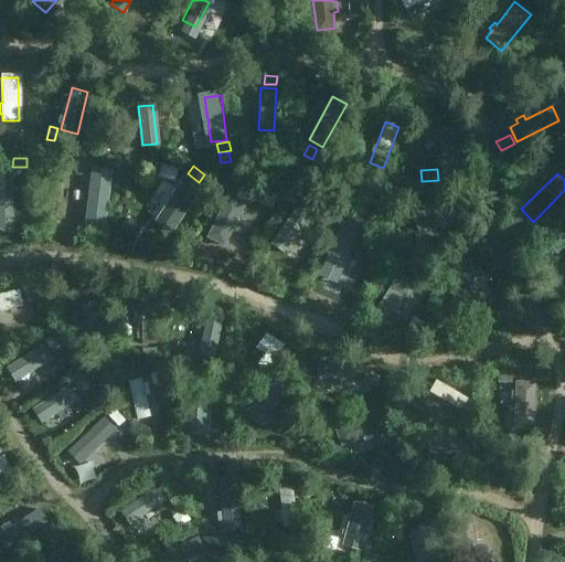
[(183,178),(156,220),(171,229),(198,187),(183,178)]
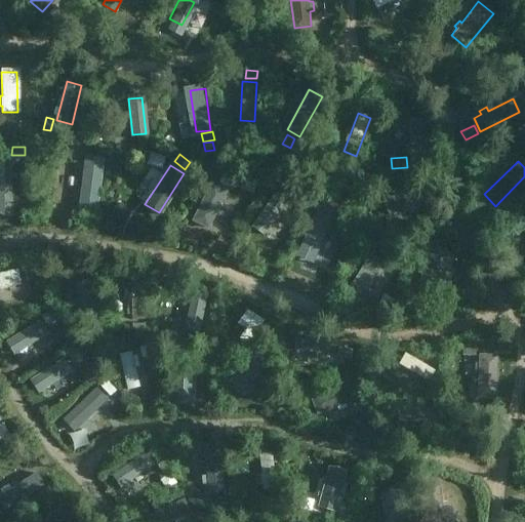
[(218,181),(229,186),(232,177),(223,172),(218,181)]
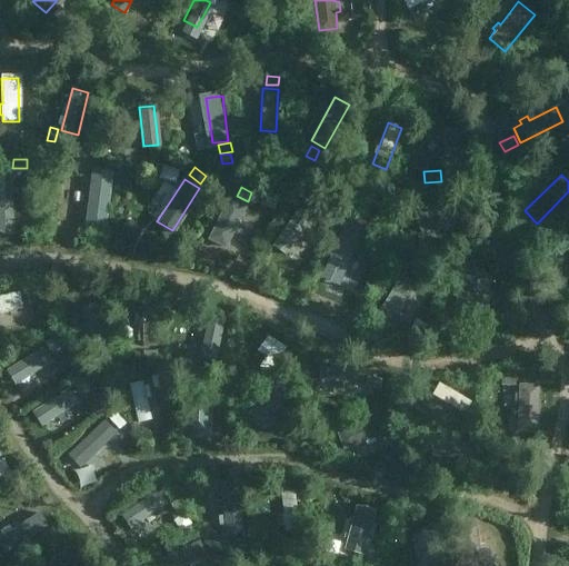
[(227,247),(248,204),(229,195),(208,237),(227,247)]
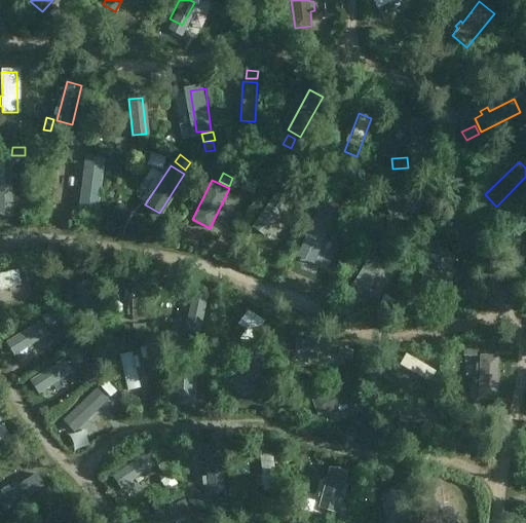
[(410,191),(400,193),(385,196),(388,214),(413,209),(420,207),(427,204),(423,188),(410,191)]
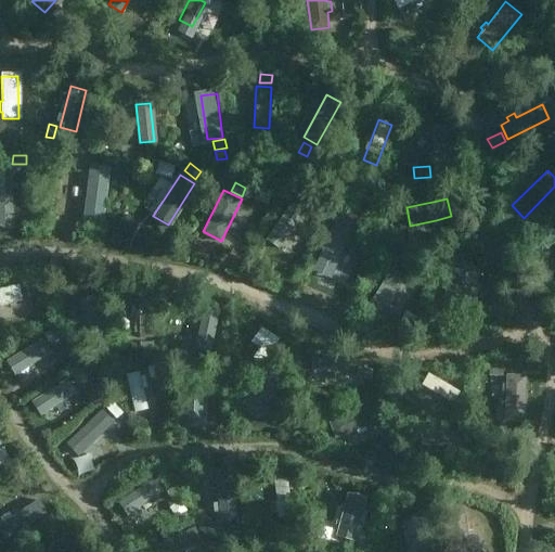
[(291,204),(267,240),(279,246),(302,213),(291,204)]
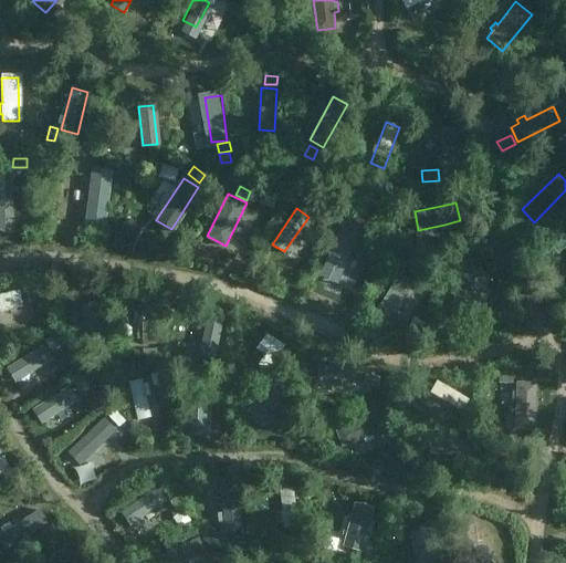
[(346,215),(343,222),(354,227),(357,220),(357,219),(346,215)]
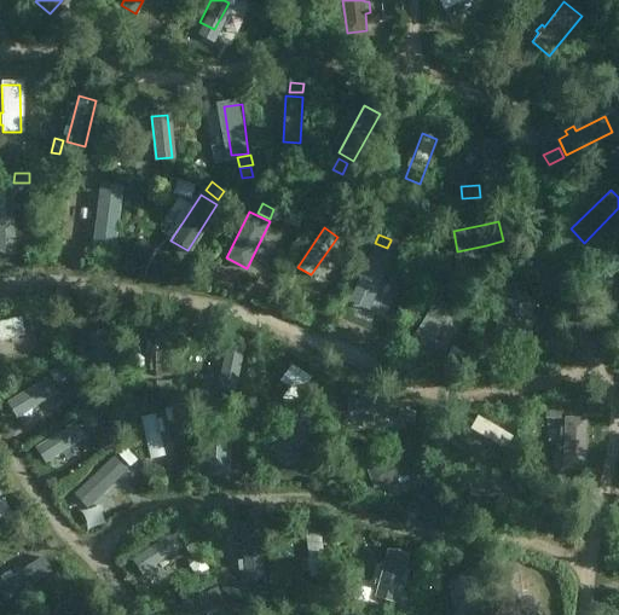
[(572,235),(566,242),(576,251),(583,244),(572,235)]
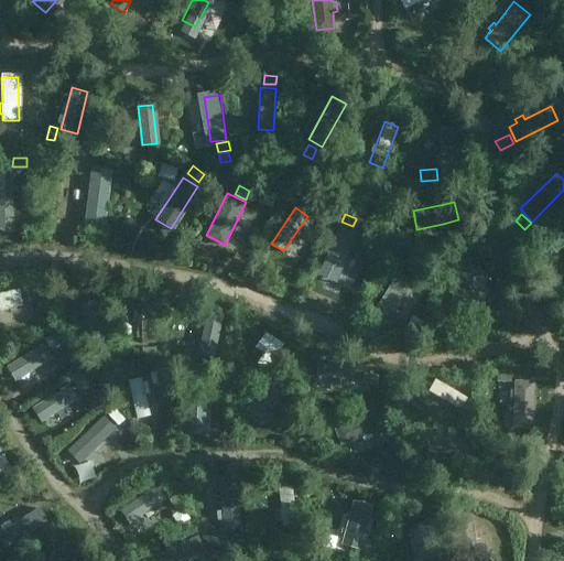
[(457,255),(456,267),(469,269),(472,257),(457,255)]
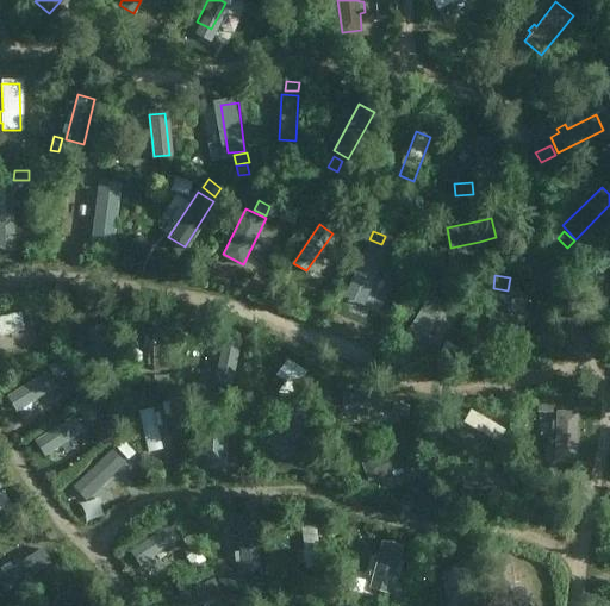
[(422,341),(447,301),(431,292),(406,331),(422,341)]
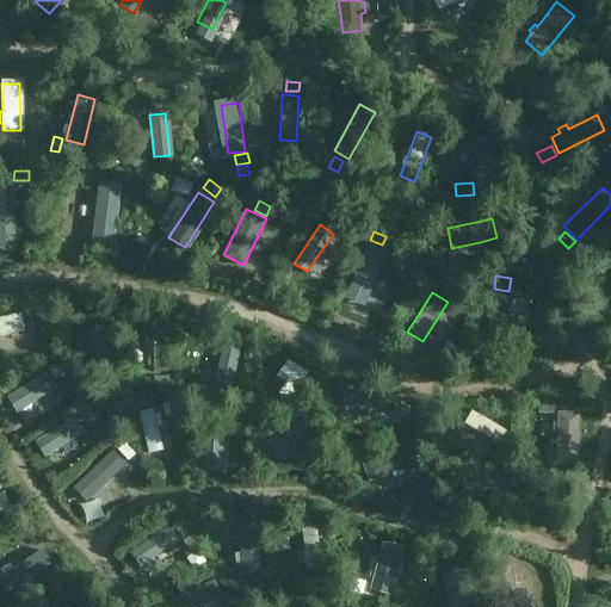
[(495,292),(488,344),(507,346),(514,296),(495,292)]
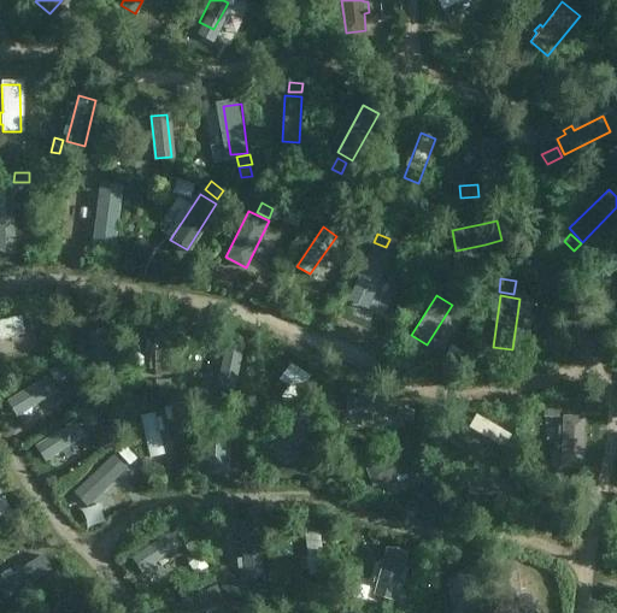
[(37,312),(29,314),(33,326),(41,324),(37,312)]
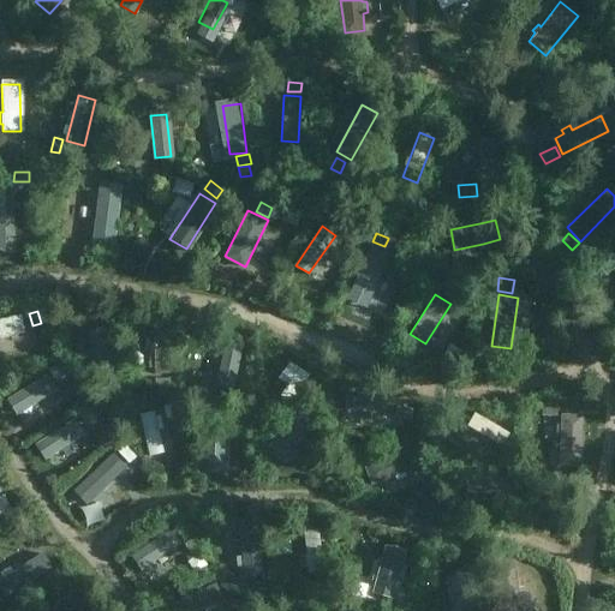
[(18,317),(0,321),(0,339),(22,335),(18,317)]
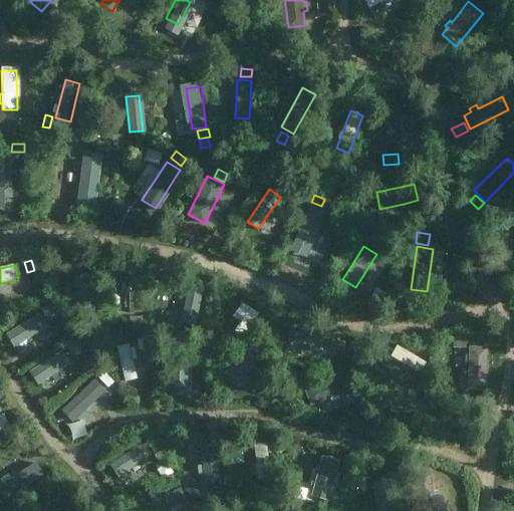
[(83,274),(70,278),(73,291),(70,291),(72,301),(76,300),(78,306),(90,303),(83,274)]
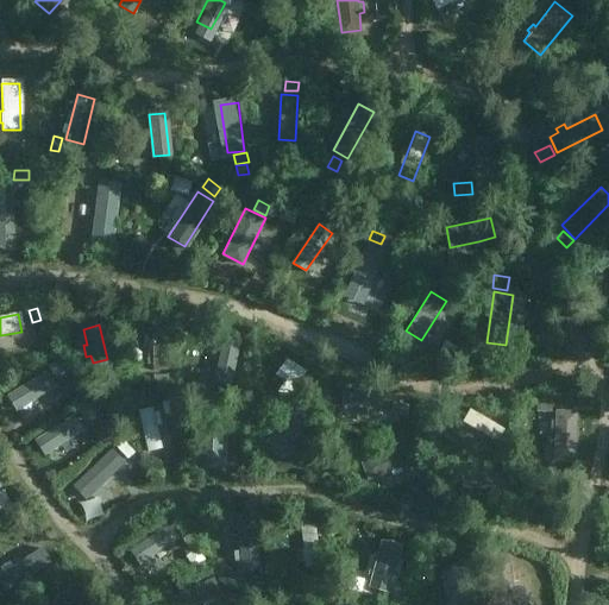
[(154,326),(154,353),(148,353),(148,363),(154,363),(154,367),(168,367),(168,326),(154,326)]
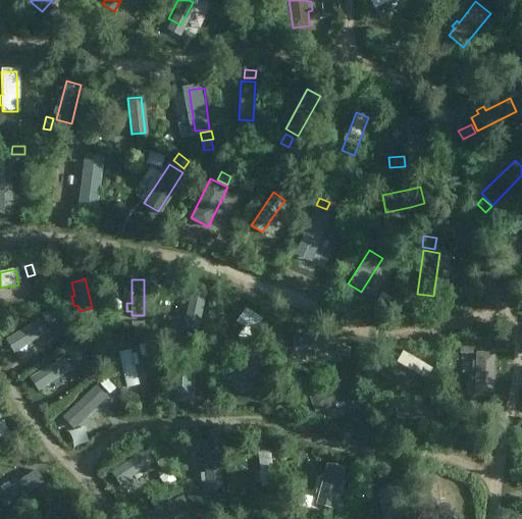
[(51,307),(42,312),(49,322),(57,317),(51,307)]
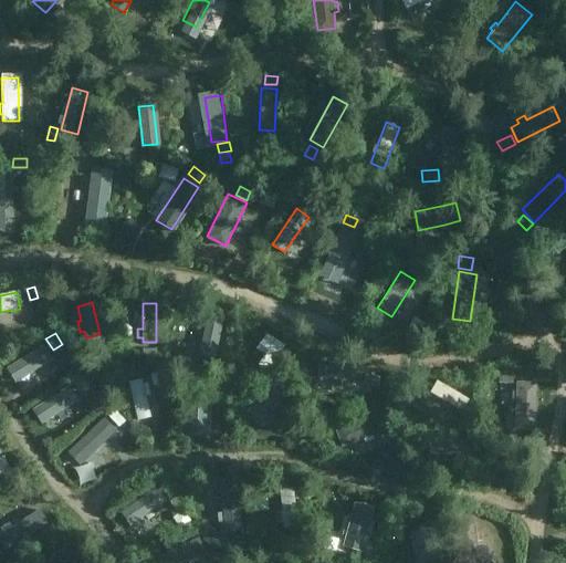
[(101,340),(92,342),(95,356),(104,354),(101,340)]
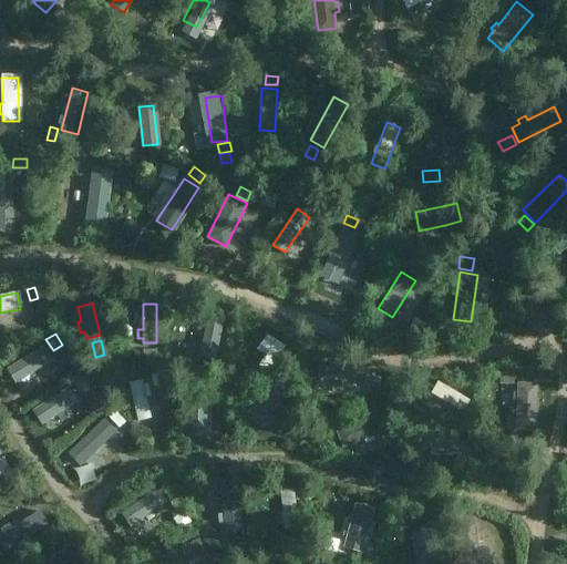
[(264,345),(246,366),(263,379),(280,358),(264,345)]
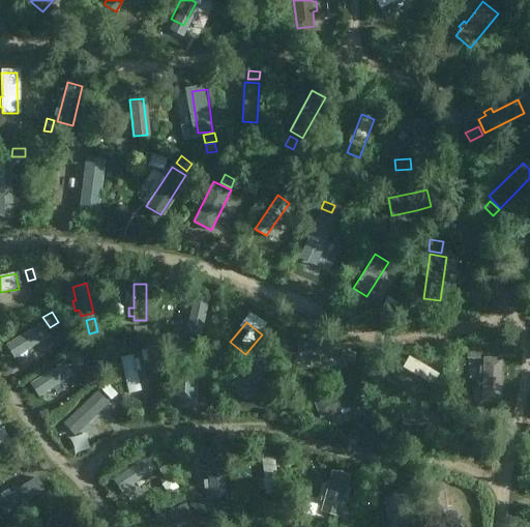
[(149,325),(136,325),(137,334),(149,334),(149,325)]
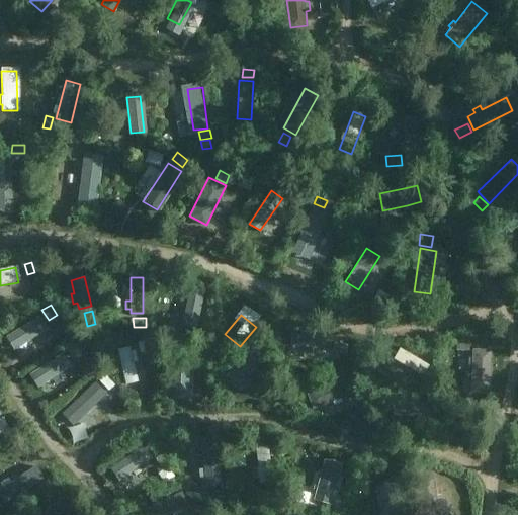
[(41,327),(31,320),(16,341),(26,348),(41,327)]
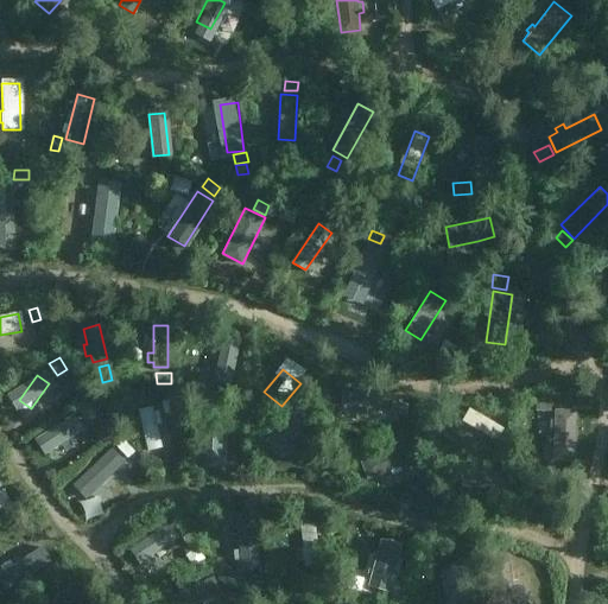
[(196,381),(194,394),(210,396),(211,383),(196,381)]
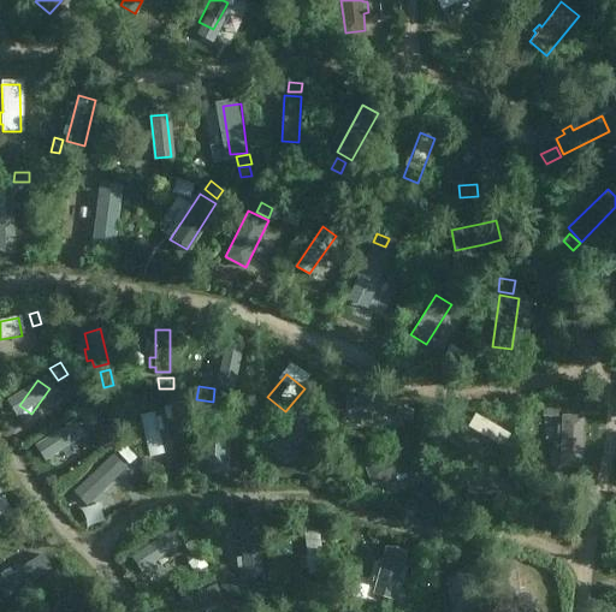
[(348,390),(344,408),(391,415),(394,397),(348,390)]
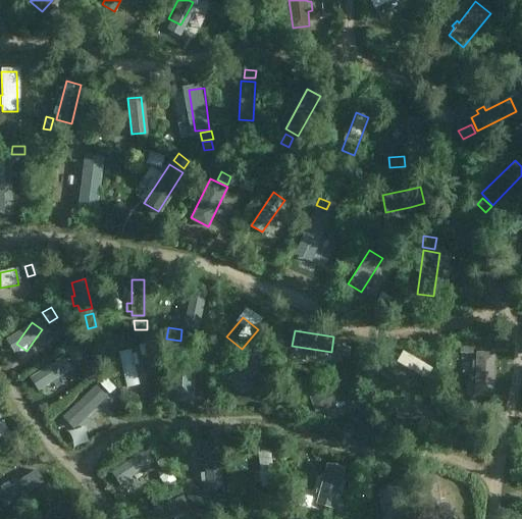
[(122,333),(112,335),(115,348),(125,345),(122,333)]
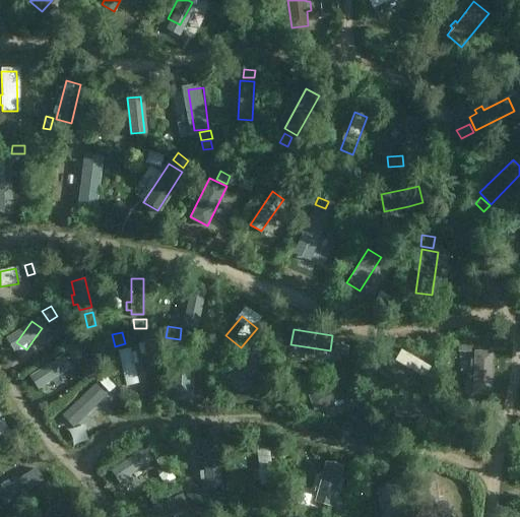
[(75,339),(67,344),(75,357),(83,351),(75,339)]
